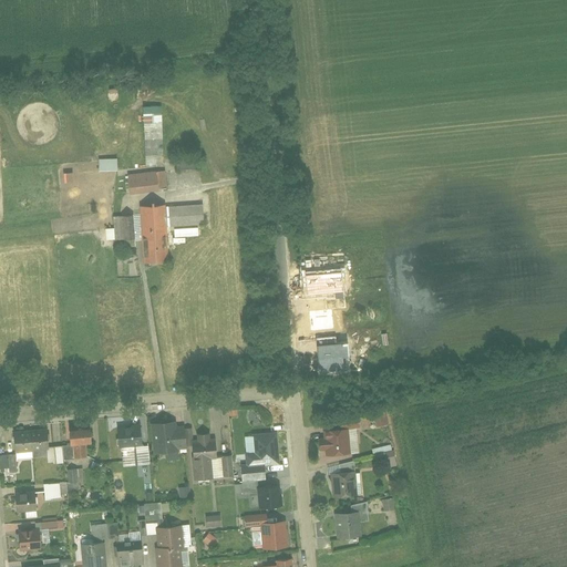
[(150,164),(161,163),(160,155),(166,155),(165,105),(147,106),(150,164)]
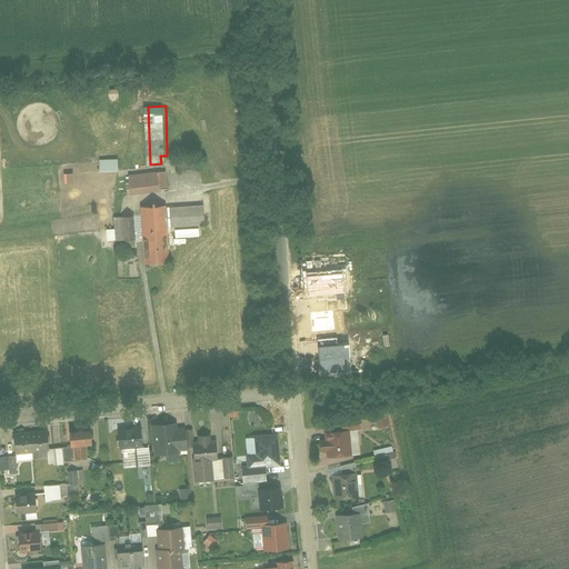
[(121,170),(120,159),(102,159),(102,171),(121,170)]
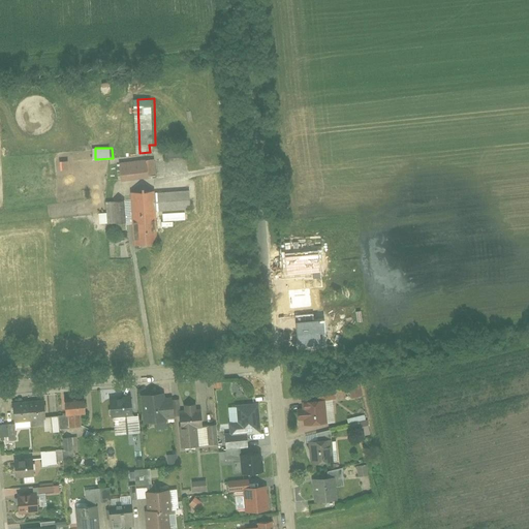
[(155,160),(120,164),(122,184),(157,181),(155,160)]
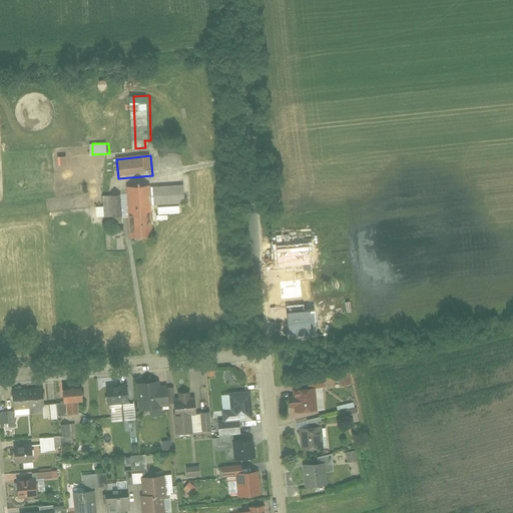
[(184,187),(150,188),(151,207),(185,206),(184,187)]
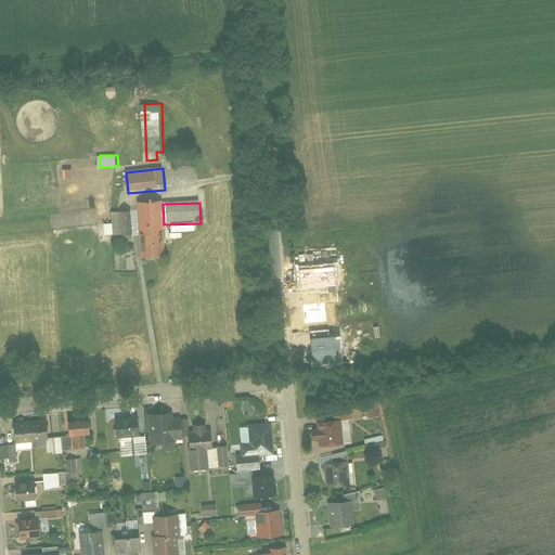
[(155,258),(165,257),(164,224),(163,204),(140,205),(142,258),(155,258)]
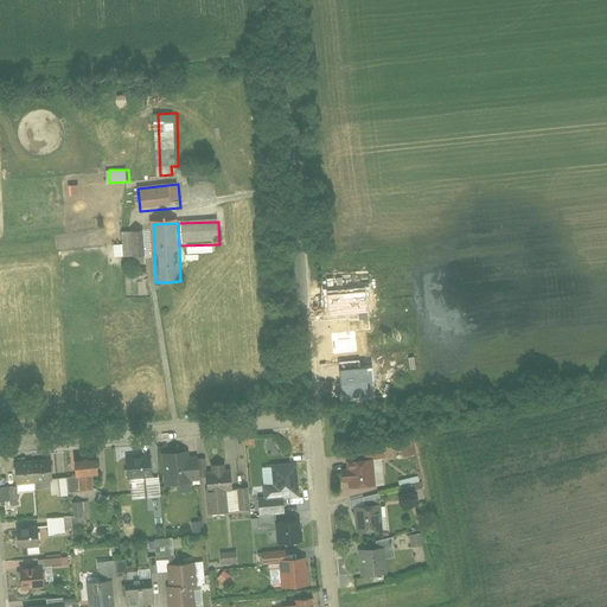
[(144,232),(122,234),(125,260),(146,257),(144,232)]
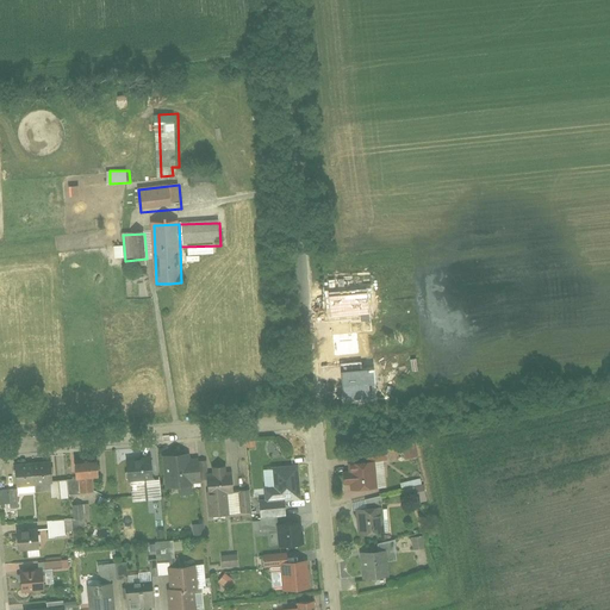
[(367,293),(330,297),(331,318),(369,315),(367,293)]
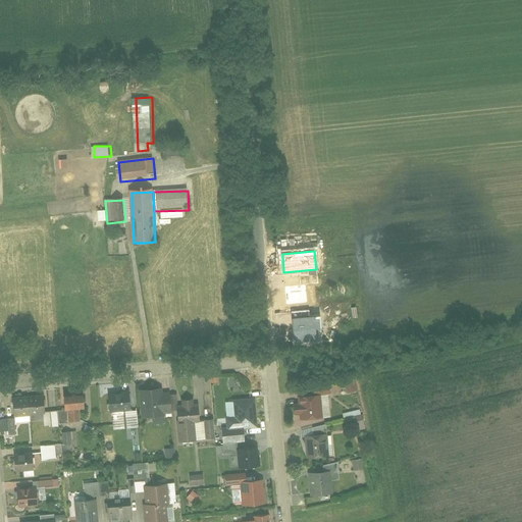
[(300,276),(301,284),(307,283),(307,285),(318,284),(318,275),(300,276)]
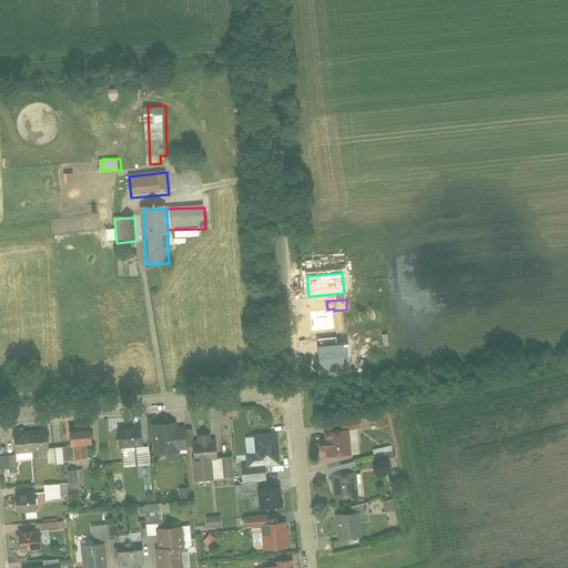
[(327,310),(308,311),(311,334),(336,332),(334,311),(334,308),(327,310)]
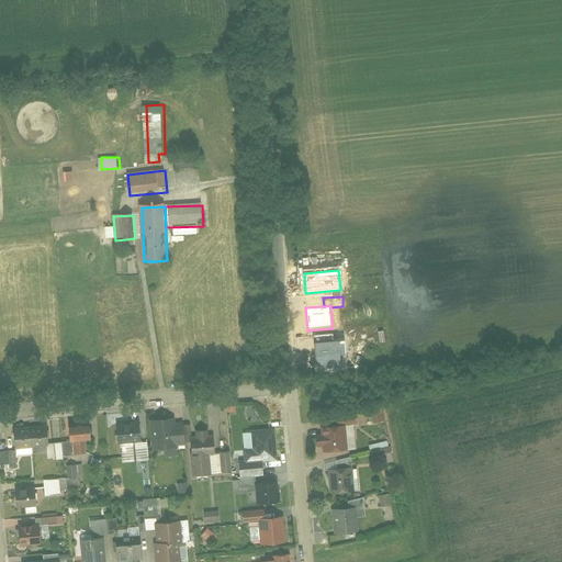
[(334,334),(314,336),(316,369),(341,367),(340,355),(346,353),(345,340),(335,341),(334,334)]
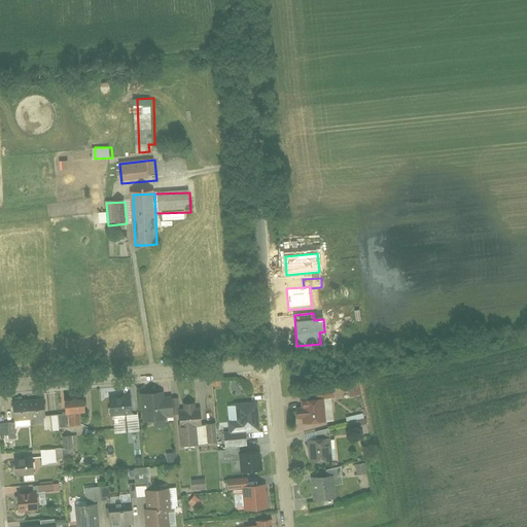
[(350,386),(353,396),(362,394),(360,383),(350,386)]
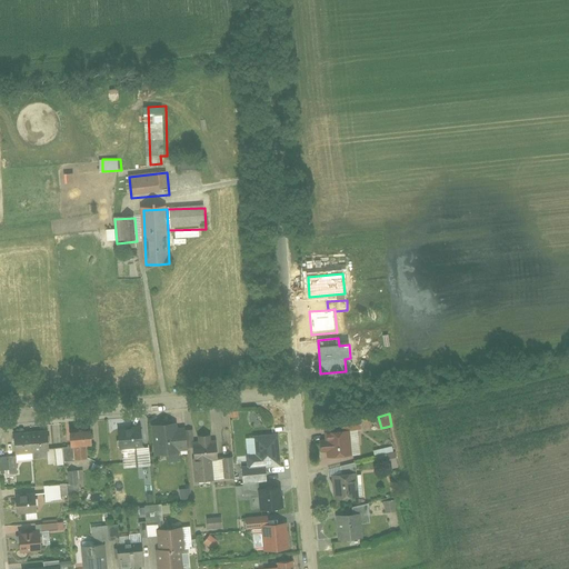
[(180,453),(188,452),(186,430),(178,430),(177,423),(153,426),(157,459),(180,457),(180,453)]
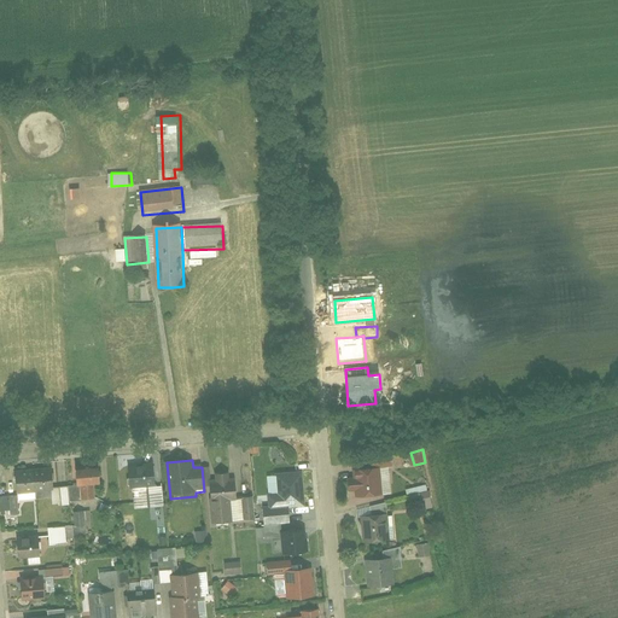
[(157,489),(155,461),(128,464),(130,491),(157,489)]
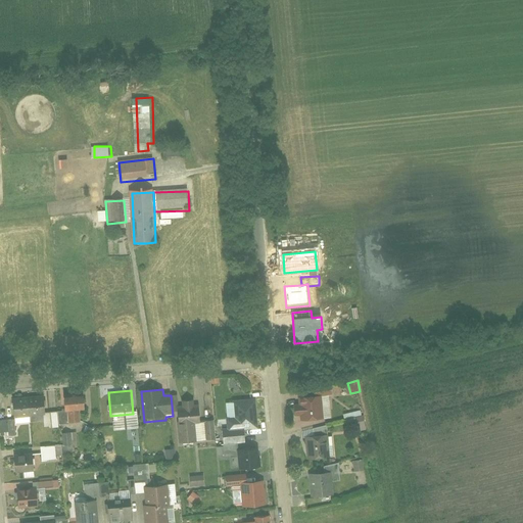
[(81,424),(80,413),(86,413),(84,393),(63,395),(65,414),(67,414),(68,425),(81,424)]
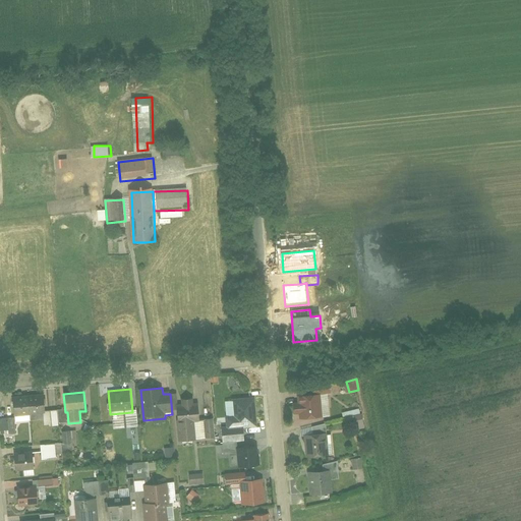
[(47,415),(45,393),(30,394),(32,416),(47,415)]
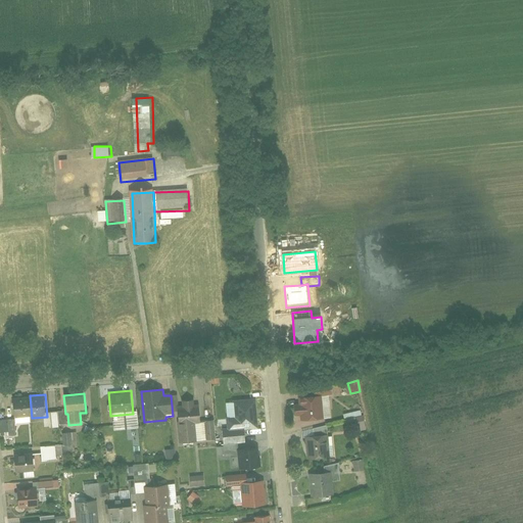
[(32,418),(30,395),(13,396),(15,420),(32,418)]
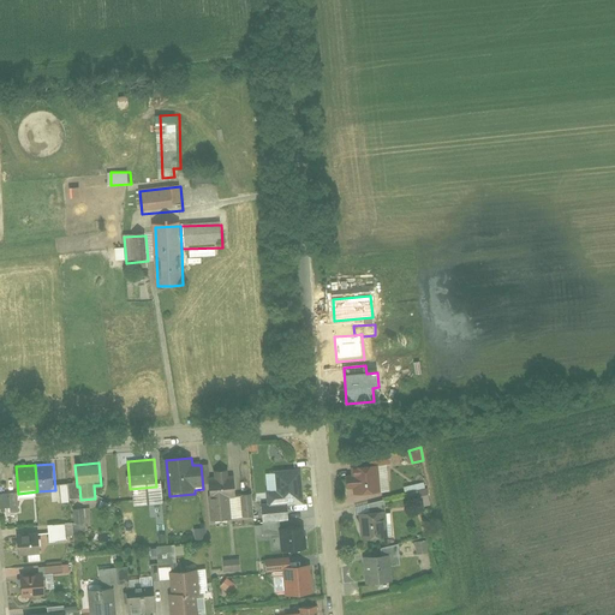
[(382,496),(378,467),(351,471),(352,477),(347,477),(348,493),(353,493),(353,494),(354,499),(382,496)]
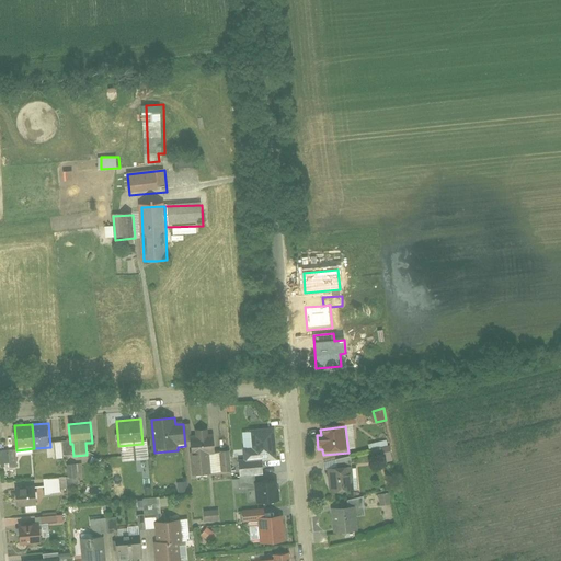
[(189,437),(191,457),(192,477),(212,476),(209,456),(217,455),(215,435),(209,436),(209,431),(196,432),(196,437),(189,437)]
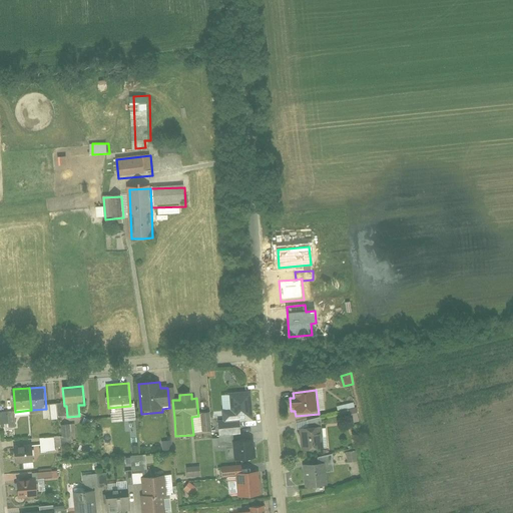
[(244,422),(241,398),(225,399),(227,423),(244,422)]
